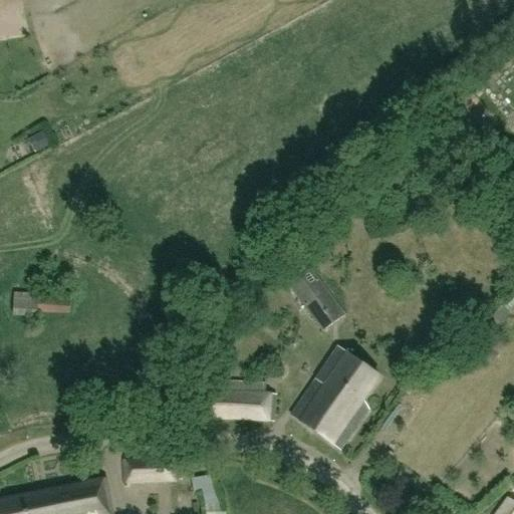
[(322,331),(344,315),(309,268),(288,284),(322,331)]
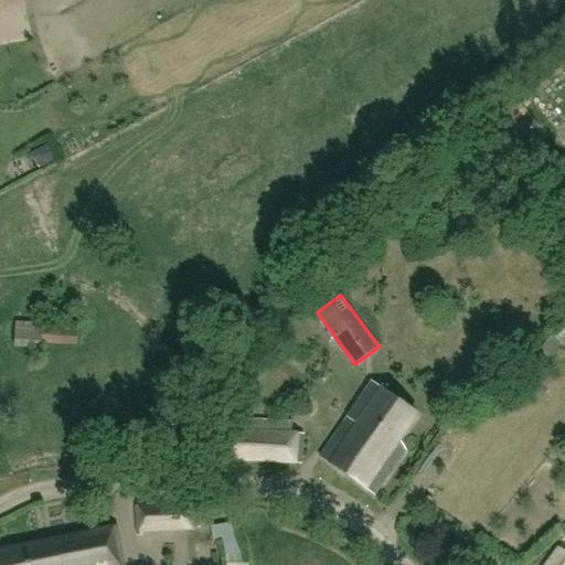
[(75,345),(76,320),(42,319),(42,321),(17,321),(16,350),(42,350),(42,345),(75,345)]
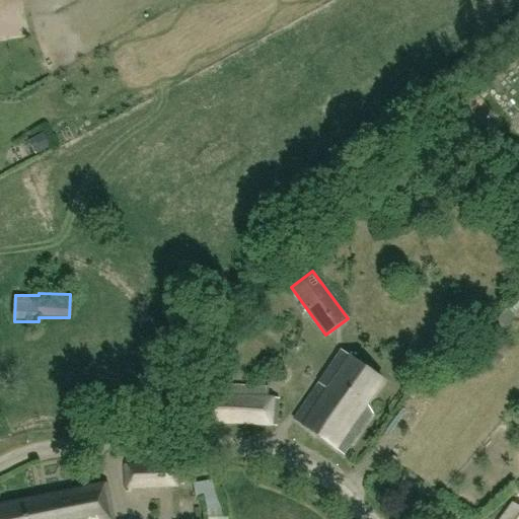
[(366,406),(383,380),(342,351),(294,420),(345,455),(374,412),(366,406)]
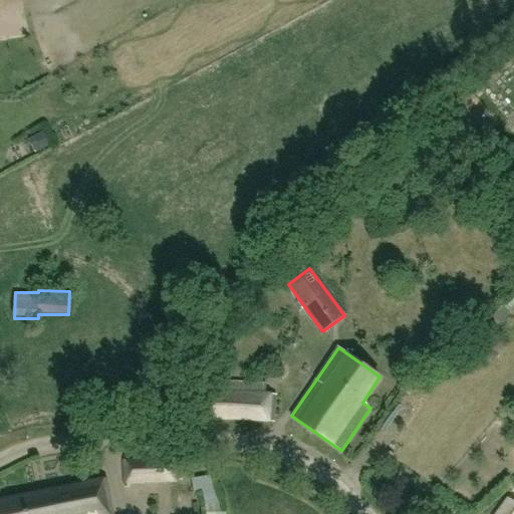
[(197,377),(197,413),(197,420),(270,424),(270,420),(276,422),(277,394),(265,393),(266,382),(229,380),(229,378),(197,377)]
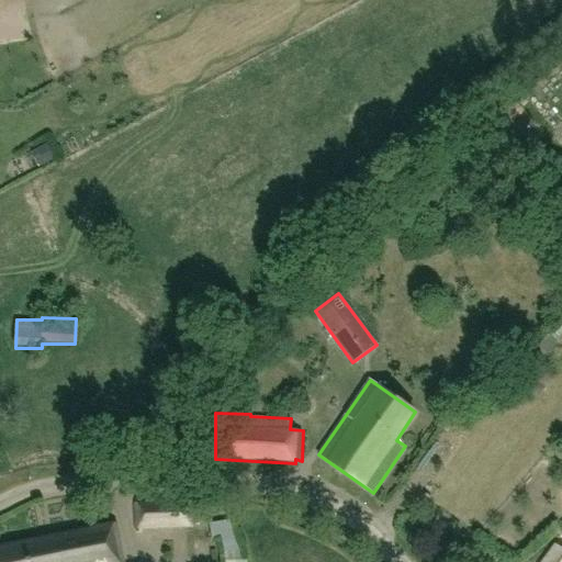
[(189,529),(189,507),(145,507),(145,529),(189,529)]
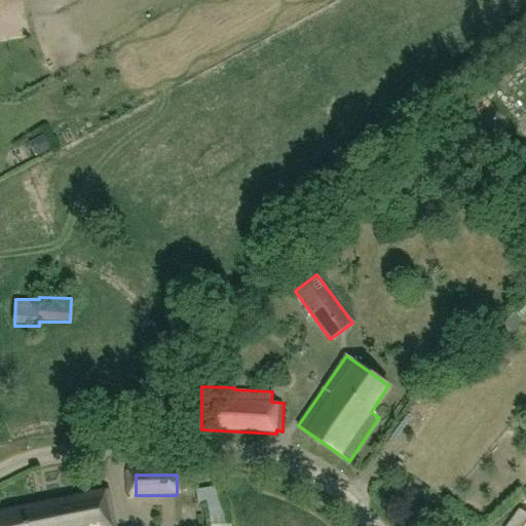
[(0,525),(115,525),(108,489),(0,512),(0,525)]
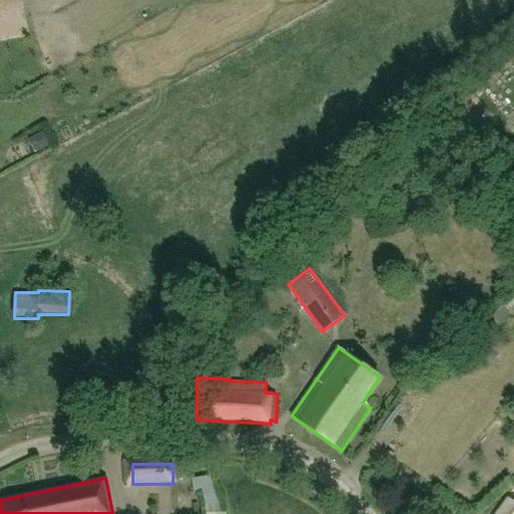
[(497,513),(513,513),(513,505),(507,501),(497,513)]
